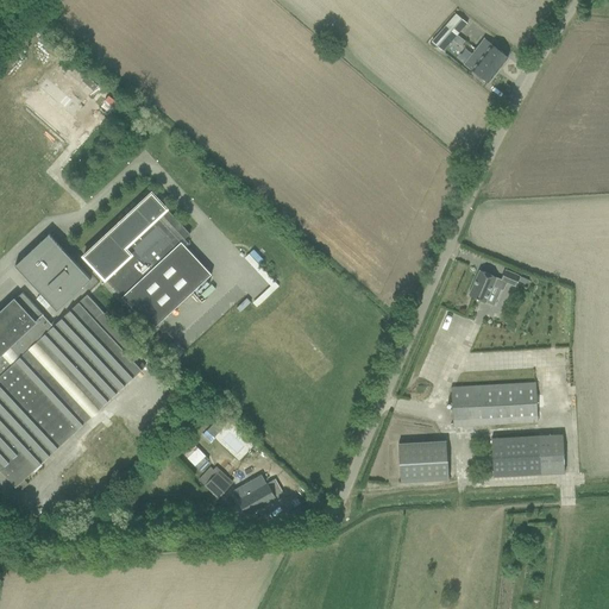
[(446,25),(457,35),(466,24),(456,14),(446,25)]
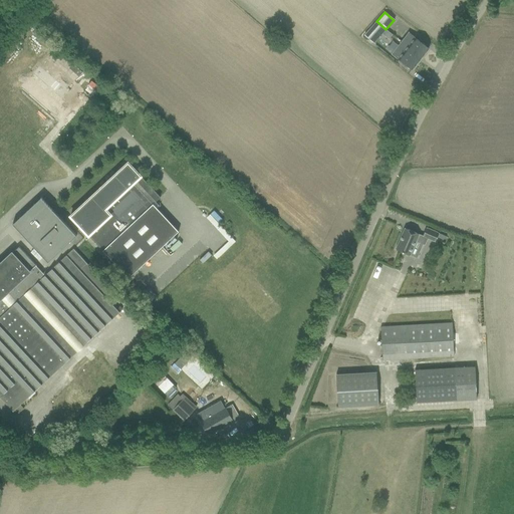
[(386,29),(376,21),(364,35),(373,43),(386,29)]
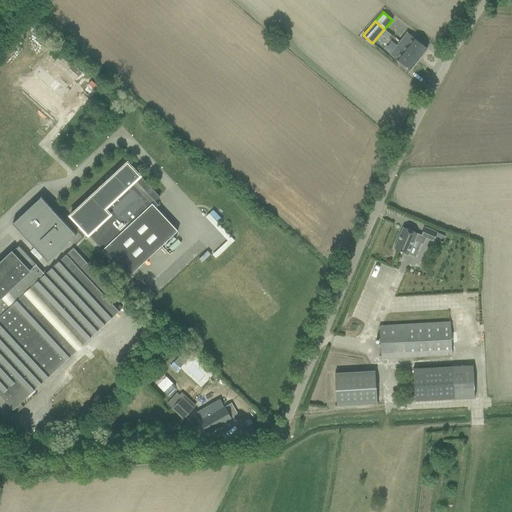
[(413,55),(418,59),(427,48),(407,33),(400,41),(415,52),(413,55)]
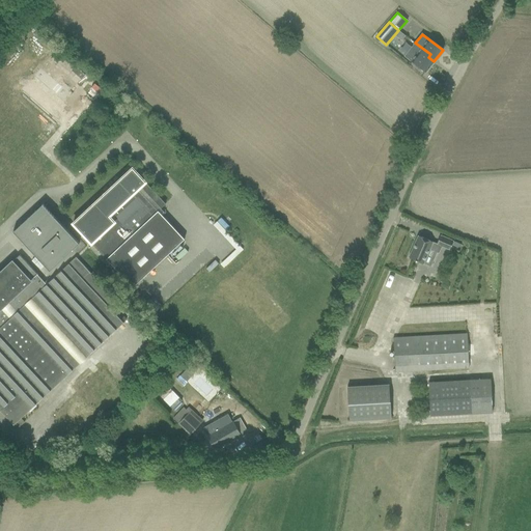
[(430,54),(415,43),(404,56),(425,72),(434,61),(428,57),(430,54)]
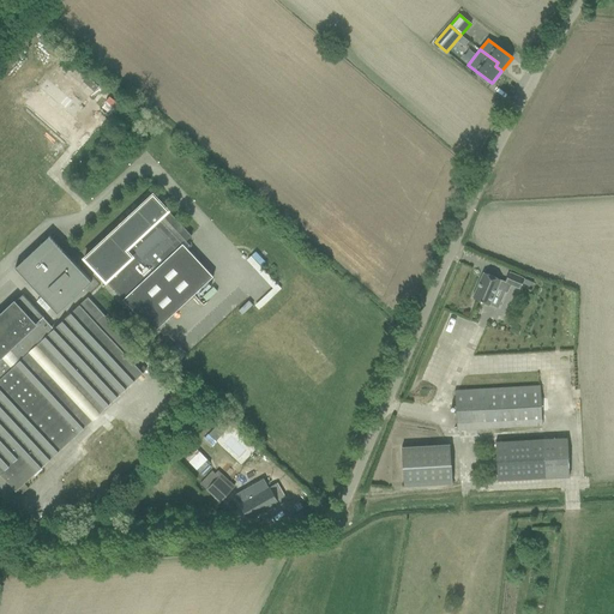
[(182,244),(191,236),(152,194),(84,258),(122,300),(154,332),(214,277),(182,244)]
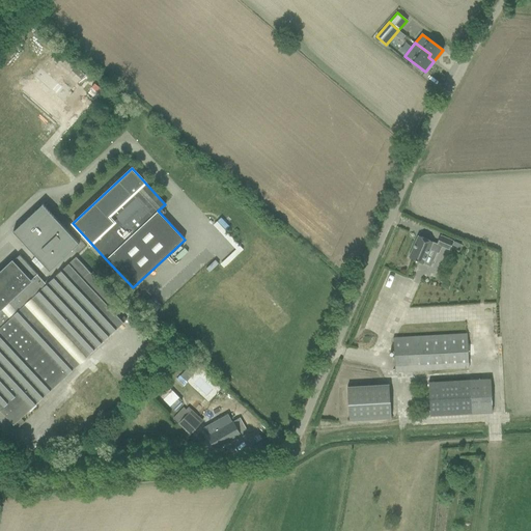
[(43,204),(12,231),(49,271),(79,244),(43,204)]
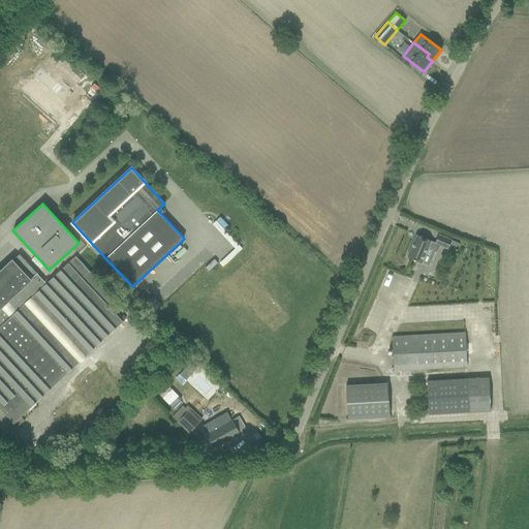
[(225,228),(229,224),(221,216),(214,223),(237,248),(225,258),(228,261),(243,248),(225,228)]
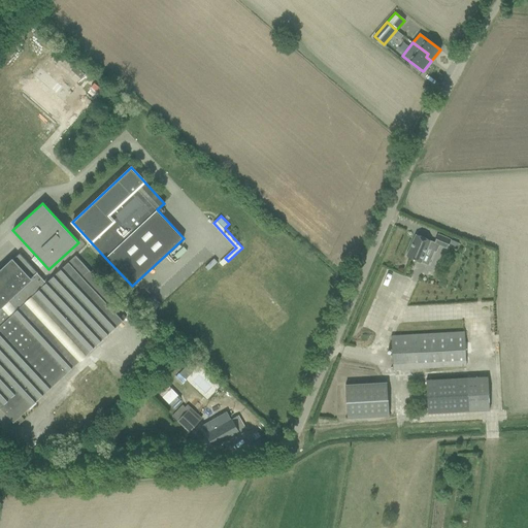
[(416,234),(406,256),(421,263),(430,240),(416,234)]
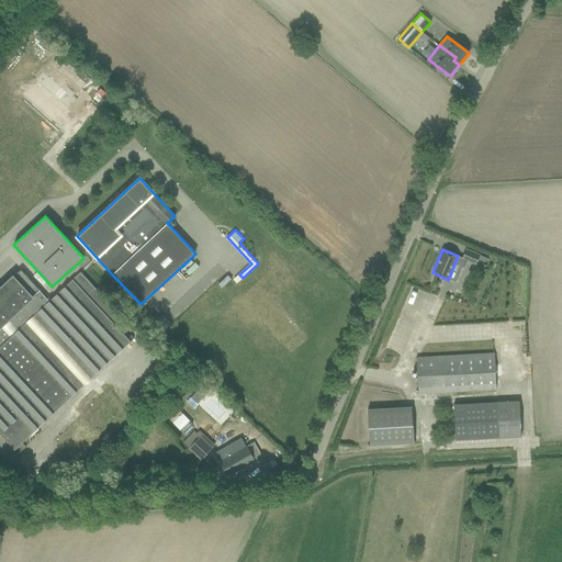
[(475,265),(480,255),(465,249),(462,259),(475,265)]
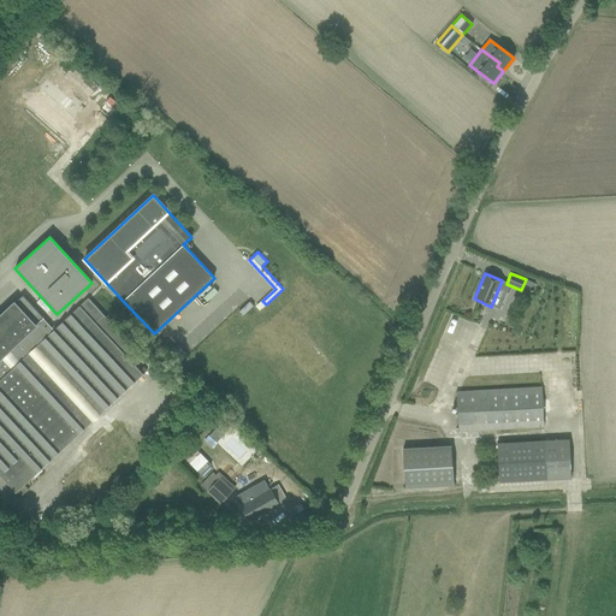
[(0,477),(19,497),(28,490),(24,485),(147,372),(144,368),(141,372),(128,357),(136,350),(89,298),(54,330),(43,319),(43,318),(23,296),(0,317),(0,477)]
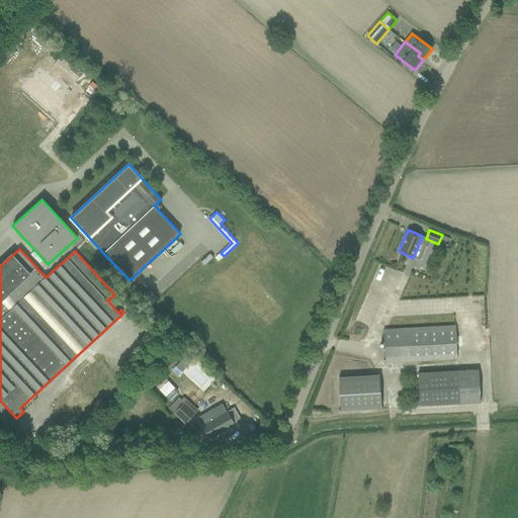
[(455,326),(394,329),(383,330),(385,363),(457,359),(455,326)]
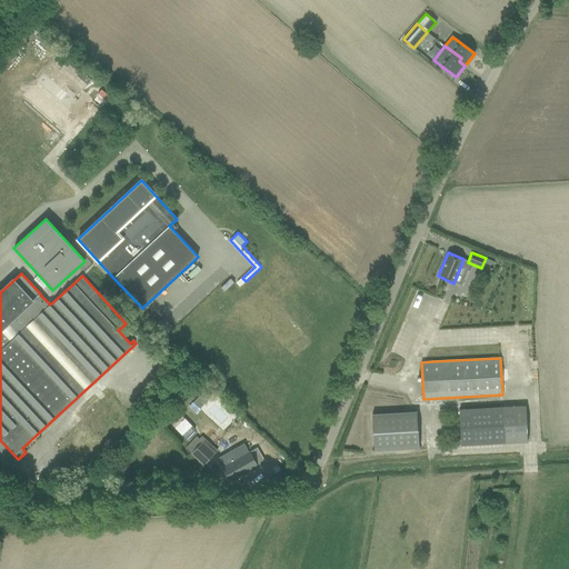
[(459,410),(461,446),(528,441),(526,406),(459,410)]
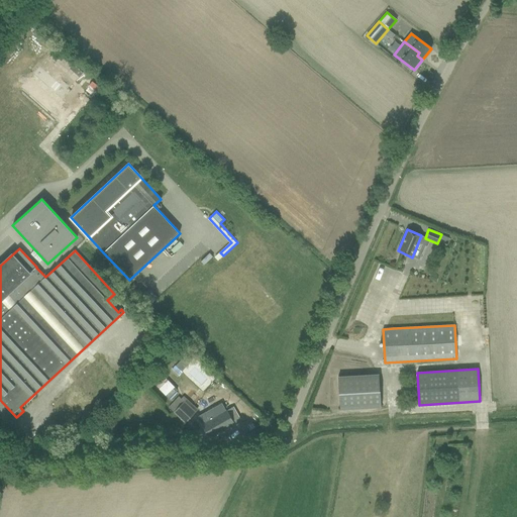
[(338,377),(339,410),(381,407),(379,375),(338,377)]
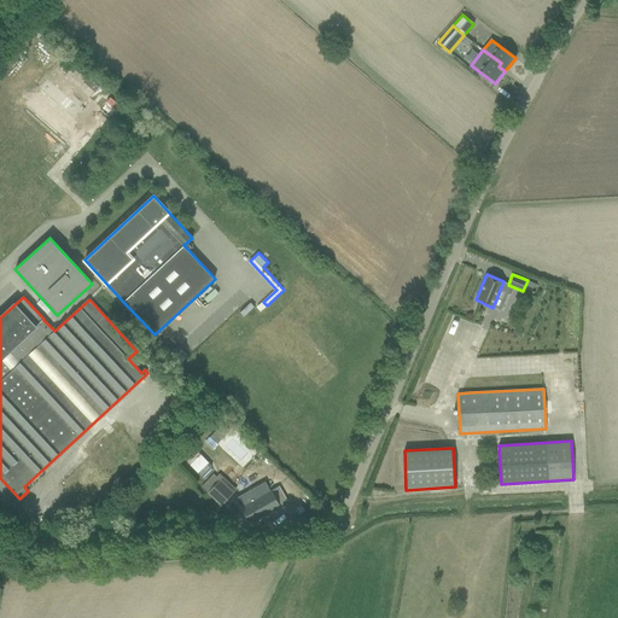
[(234,491),(217,476),(216,477),(213,474),(200,487),(221,506),(234,491)]
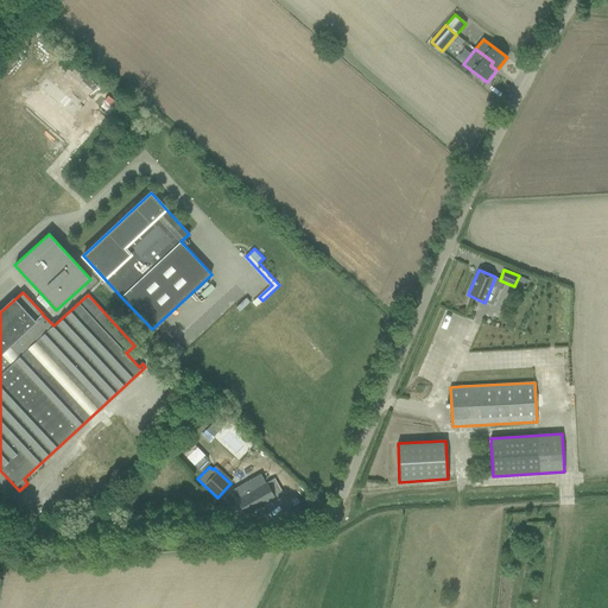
[(274,479),(273,479),(266,483),(249,493),(244,483),(233,491),(246,514),(283,493),(277,482),(274,479)]
